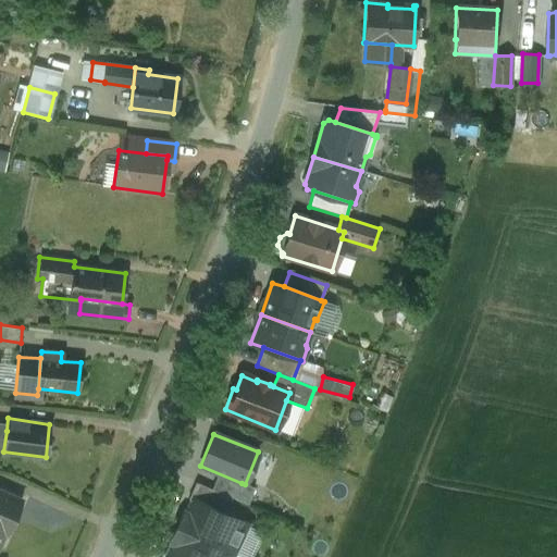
[(227,496),(195,483),(187,499),(194,502),(194,500),(220,512),(227,496)]
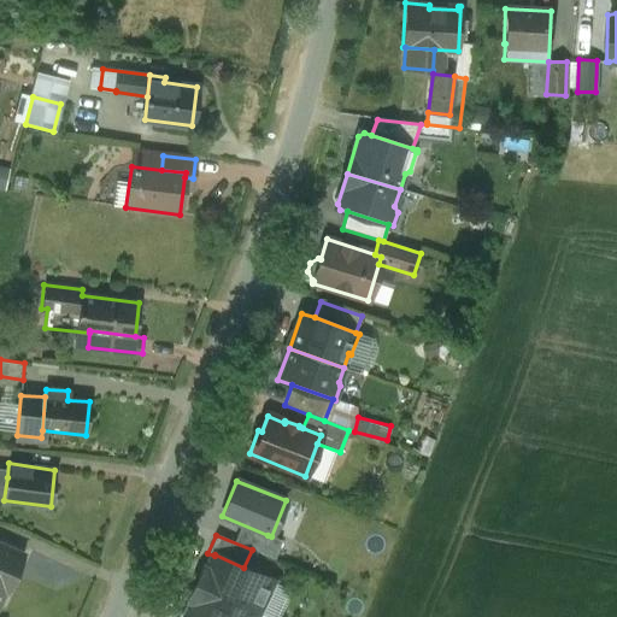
[(274,558),(281,540),(271,536),(268,535),(260,553),(274,558)]
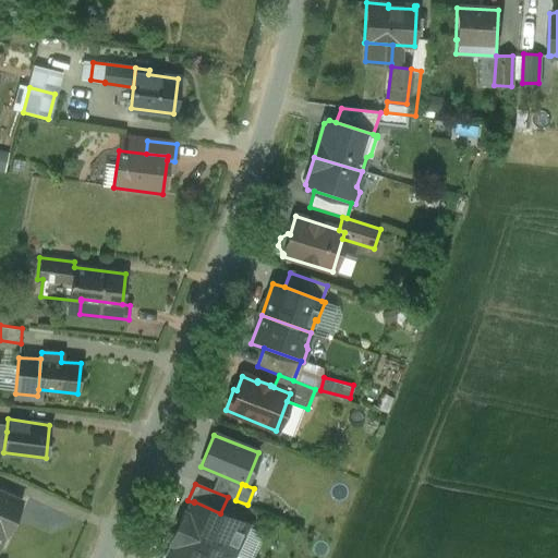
[(0,492),(0,532),(5,535),(7,535),(22,501),(0,492)]
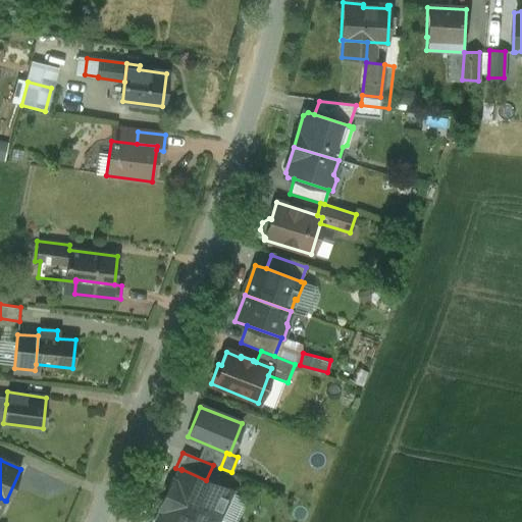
[(206,480),(181,469),(181,470),(175,483),(171,481),(165,494),(217,519),(229,491),(206,480)]
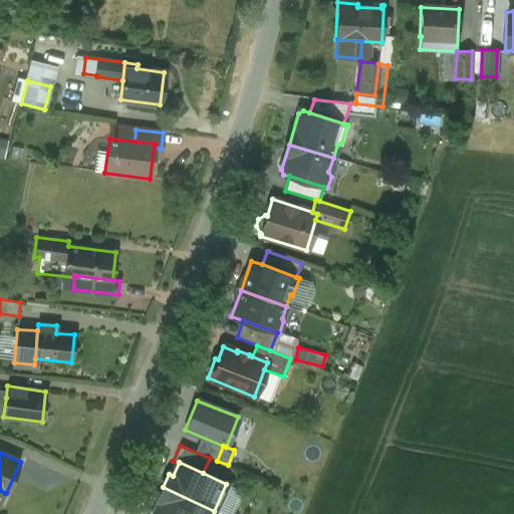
[(212,513),(214,511),(163,487),(158,500),(161,501),(156,513),(155,513),(212,513)]
